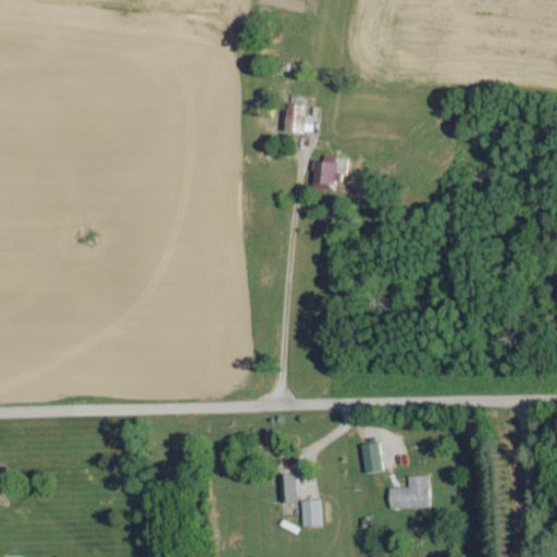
[(346,158),(324,156),(324,161),(316,160),(312,188),(336,190),(338,174),(345,175),(346,158)]
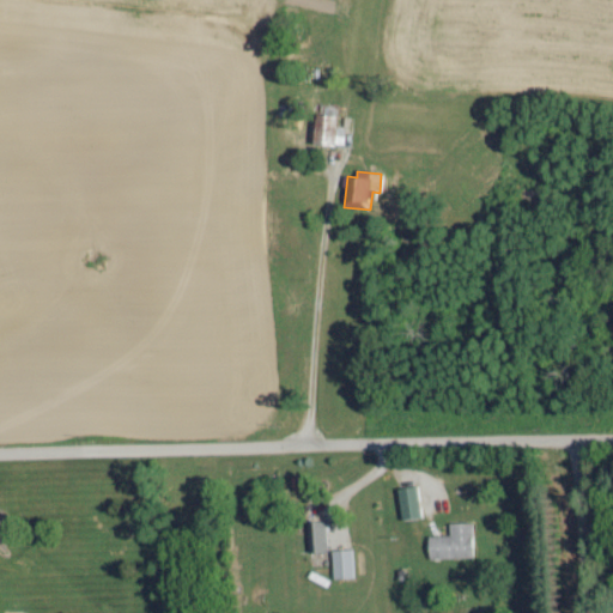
[(422,519),(418,487),(399,489),(402,520),(422,519)]
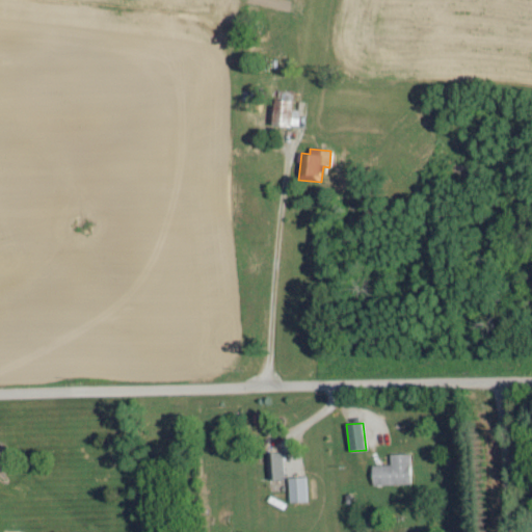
[(284,453),(268,454),(269,480),(284,479),(284,453)]
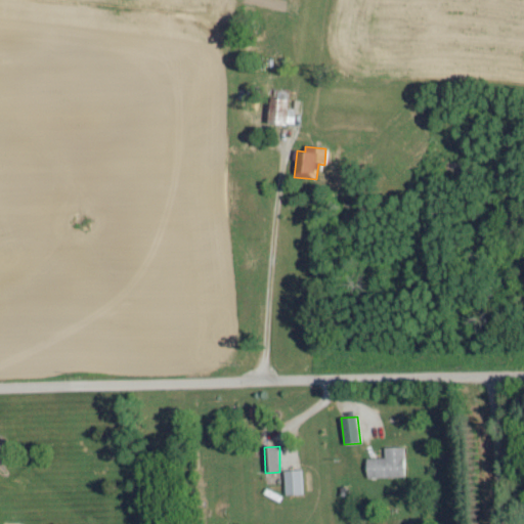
[(405,447),(385,448),(386,459),(366,459),(367,479),(406,478),(405,447)]
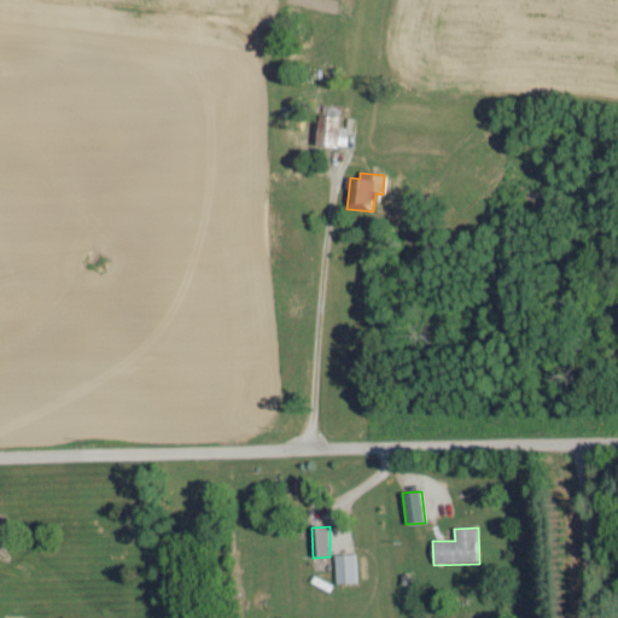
[(359,584),(357,554),(337,555),(337,584),(359,584)]
